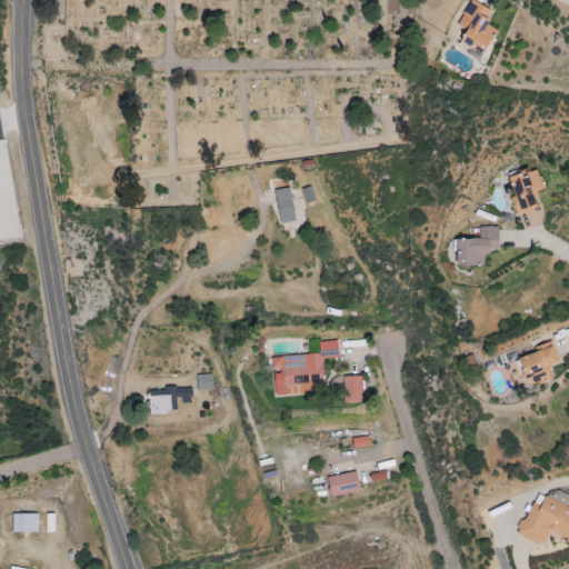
[(398,0),(382,0),(373,0),(375,12),(398,13),(398,0)]
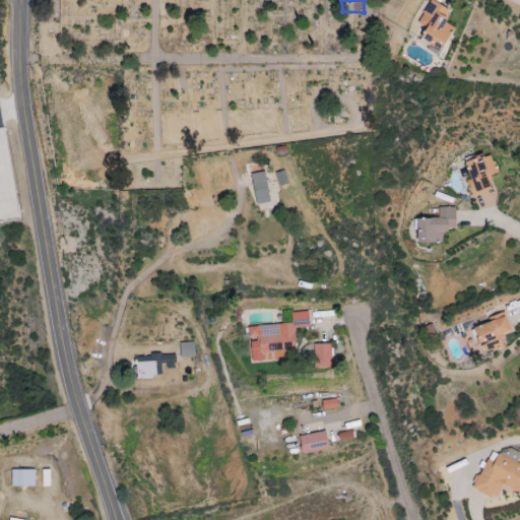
[(454,27),(444,22),(451,10),(431,0),(429,0),(417,23),(427,27),(420,40),(442,52),(454,27)]
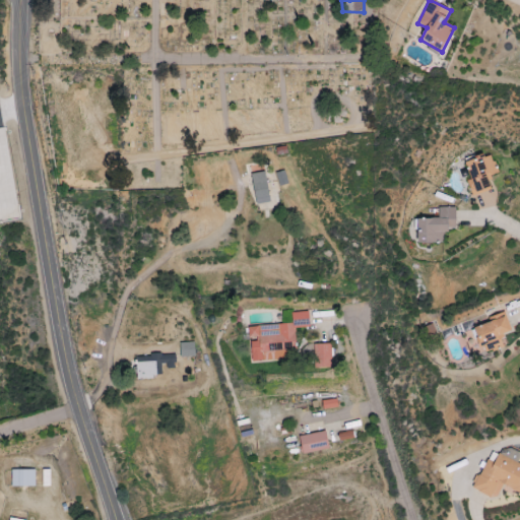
[(471,196),(491,190),(488,177),(498,174),(492,153),(465,161),(470,179),(466,180),(471,196)]
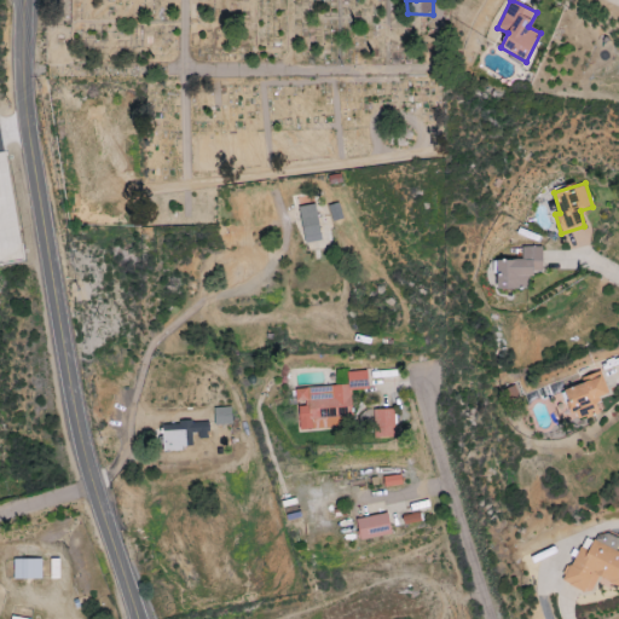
[(299,207),(304,243),(320,242),(317,204),(299,207)]
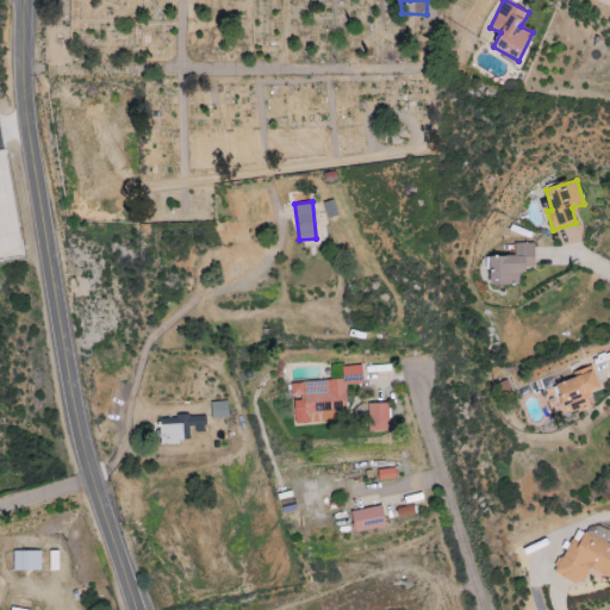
[(514,256),(487,256),(487,284),(521,284),(521,269),(535,269),(535,243),(514,243),(514,256)]
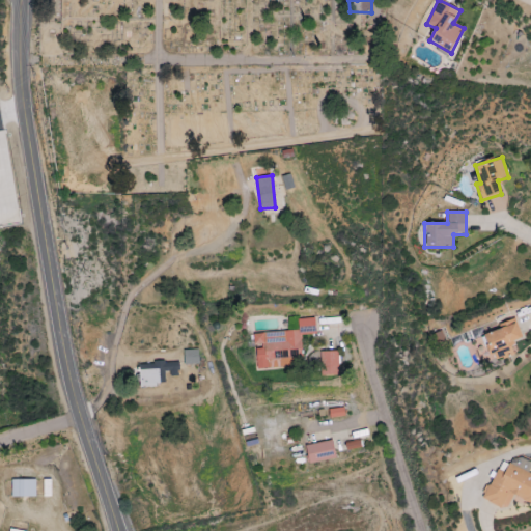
[(256,369),(299,367),(297,335),(316,334),(315,318),(298,319),(298,331),(253,334),(254,346),(255,346),(256,369)]
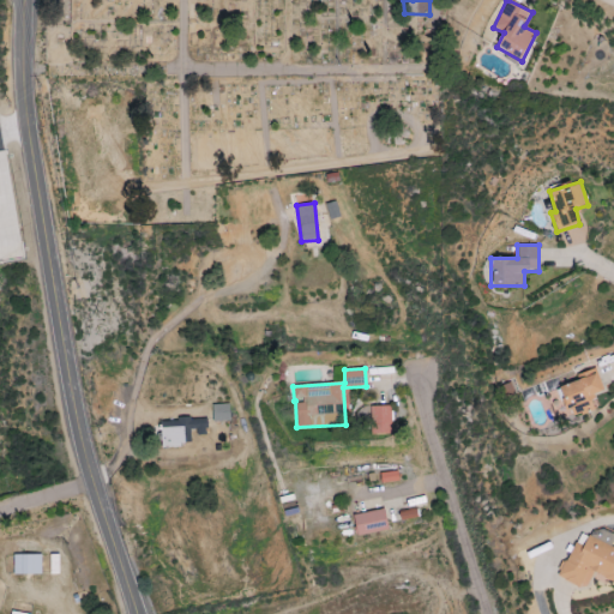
[(560,387),(572,419),(595,409),(590,398),(605,392),(595,368),(576,375),(577,381),(560,387)]
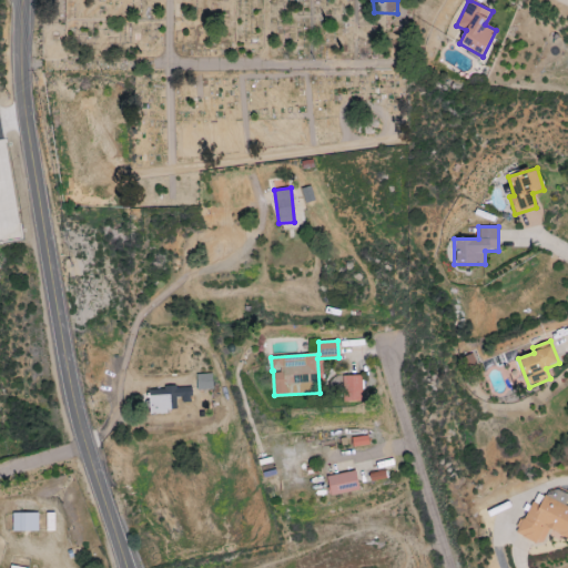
[(196,391),(213,389),(212,374),(196,375),(196,391)]
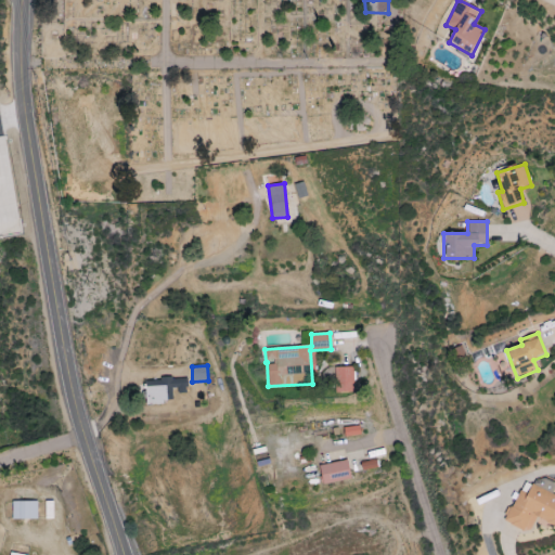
[(353,392),(352,368),(335,368),(336,392),(353,392)]
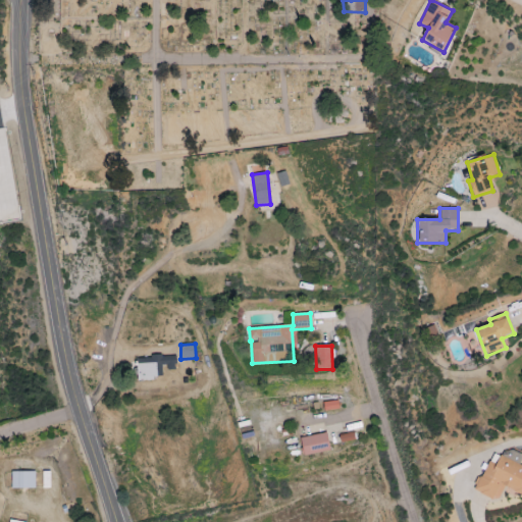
[(175,356),(137,357),(138,381),(164,379),(164,371),(176,371),(175,356)]
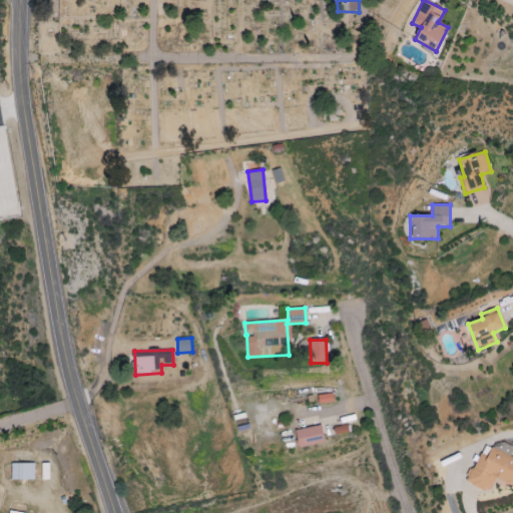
[(297,430),(299,448),(324,445),(322,427),(297,430)]
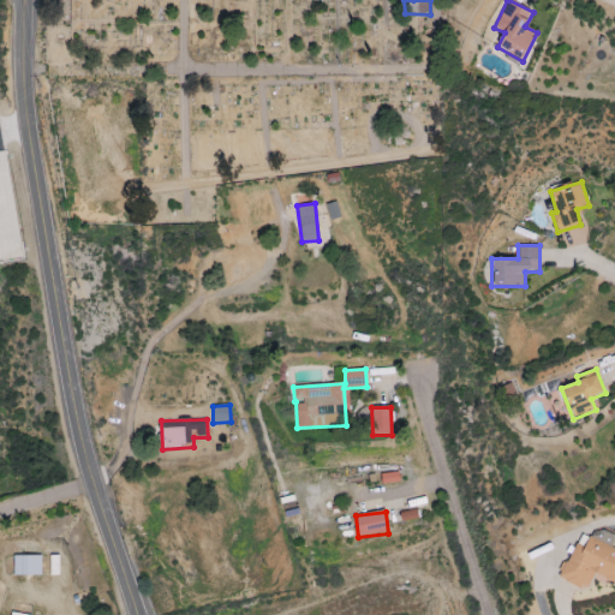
[(593,574),(614,581),(614,535),(597,529),(592,539),(578,533),(560,580),(586,590),(593,574)]
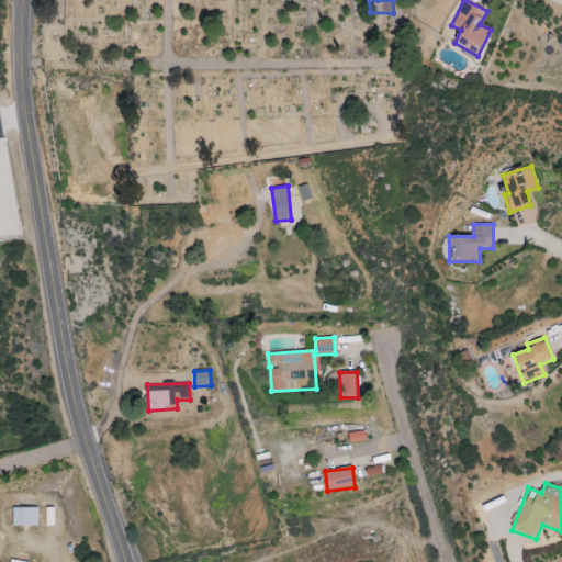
[(12,526),(37,526),(38,508),(12,507),(12,526)]
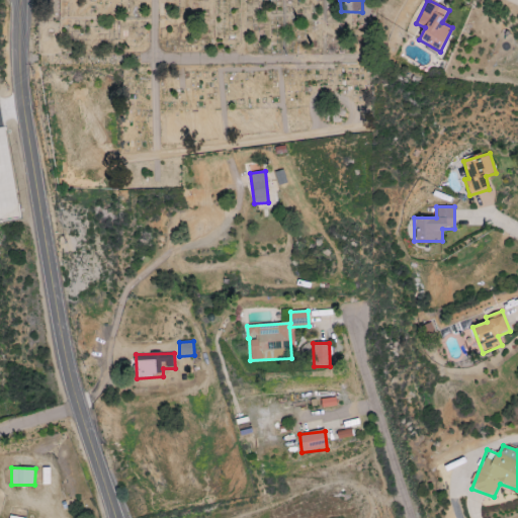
All buildings are outlined.
